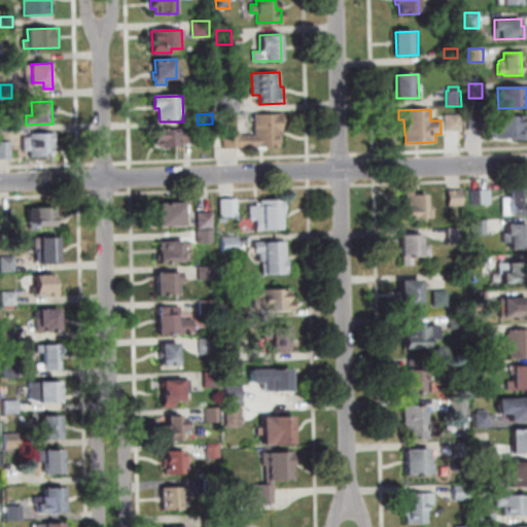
[(255,115),(282,114),(283,123),(280,123),(280,146),(255,147),(255,146),(240,146),(240,147),(223,148),(222,133),(240,133),(240,136),(255,136),(255,115)]
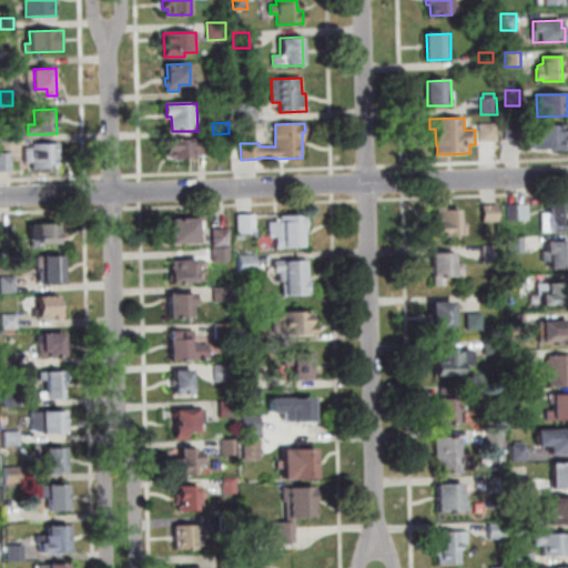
[(480,141),(480,124),(496,123),(496,140),(480,141)]
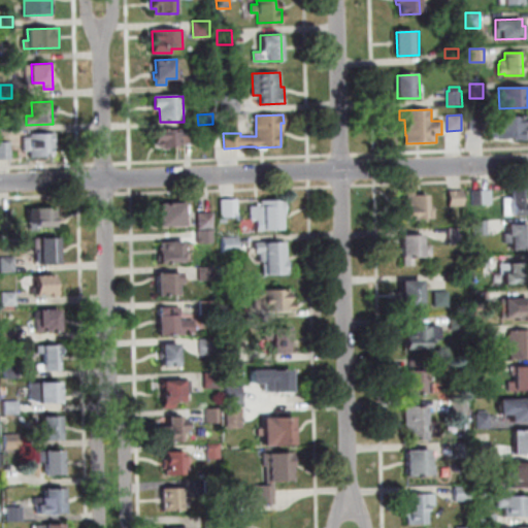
[(470,130),(470,116),(485,114),(485,130),(470,130)]
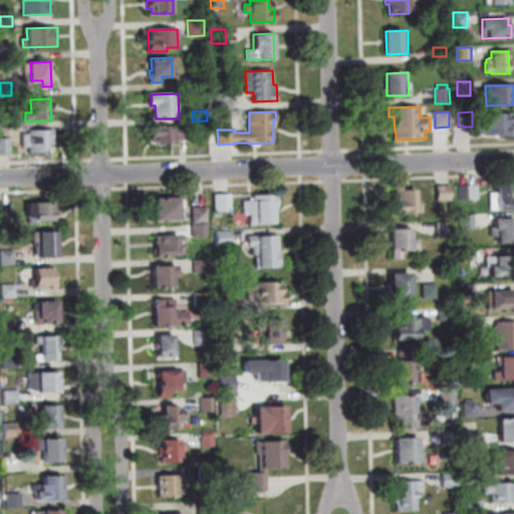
[(513,135),(485,136),(485,133),(480,133),(479,126),(485,126),(484,114),(512,113),(512,123),(513,123),(513,135)]
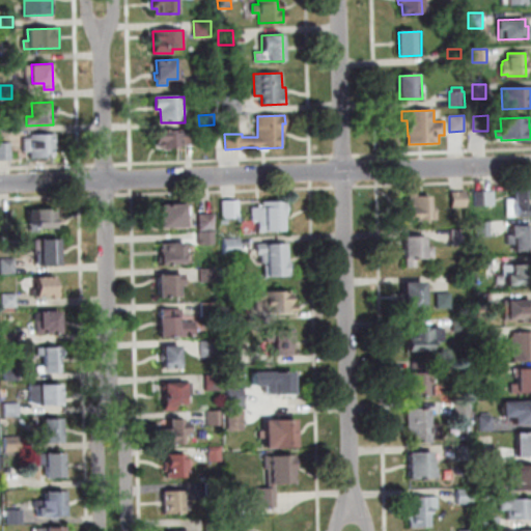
[(0,132),(0,119),(11,118),(11,132),(0,132)]
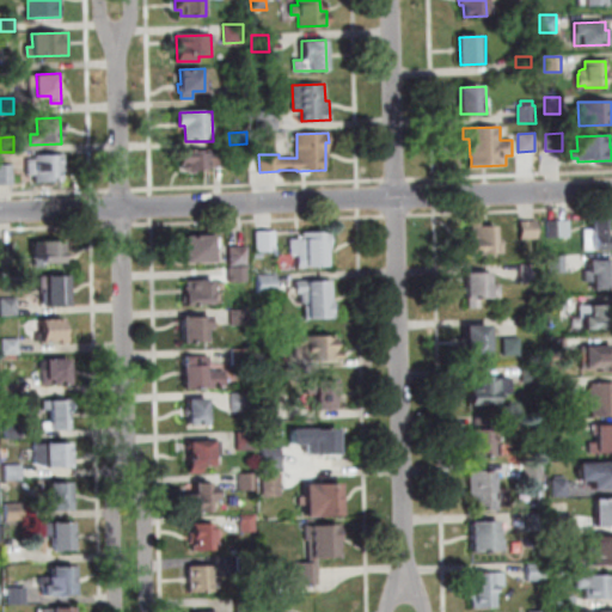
[(181,167),(181,151),(225,150),(225,165),(206,165),(206,171),(185,171),(181,167)]
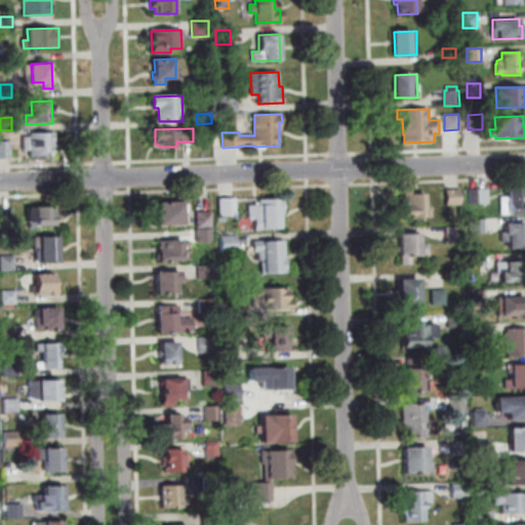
[(32,157),(32,149),(24,150),(24,137),(31,137),(31,134),(55,133),(55,148),(52,148),(53,156),(32,157)]
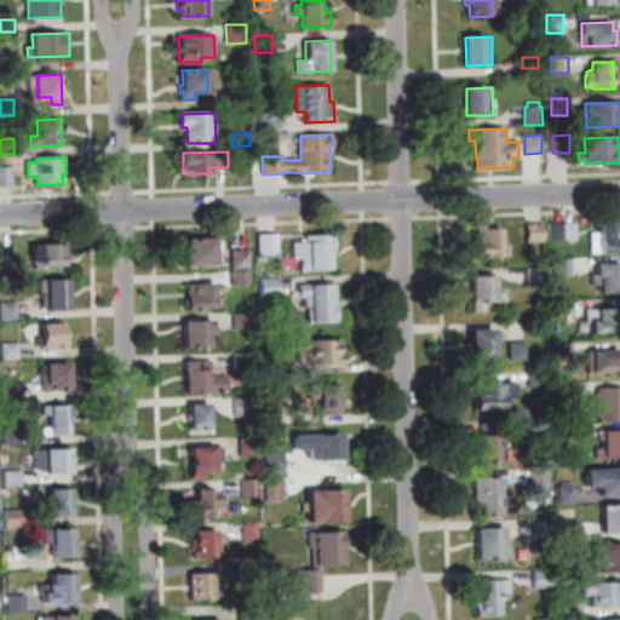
[(0,187),(0,167),(12,167),(13,187),(0,187)]
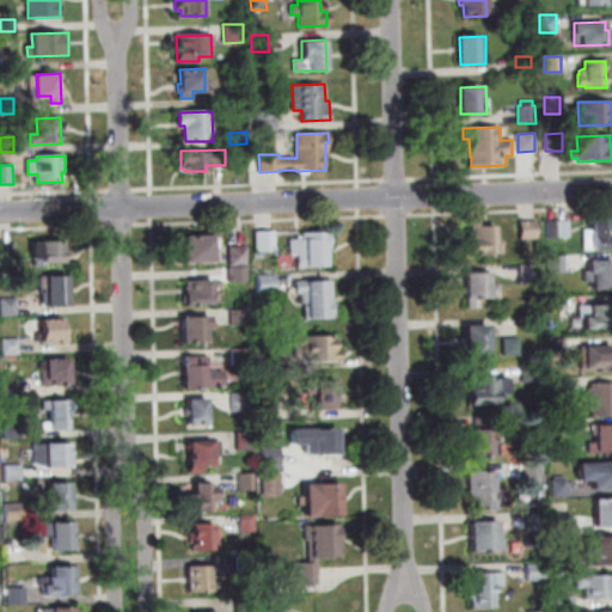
[(611,250),(585,250),(583,230),(593,228),(593,215),(606,215),(607,234),(611,234),(611,250)]
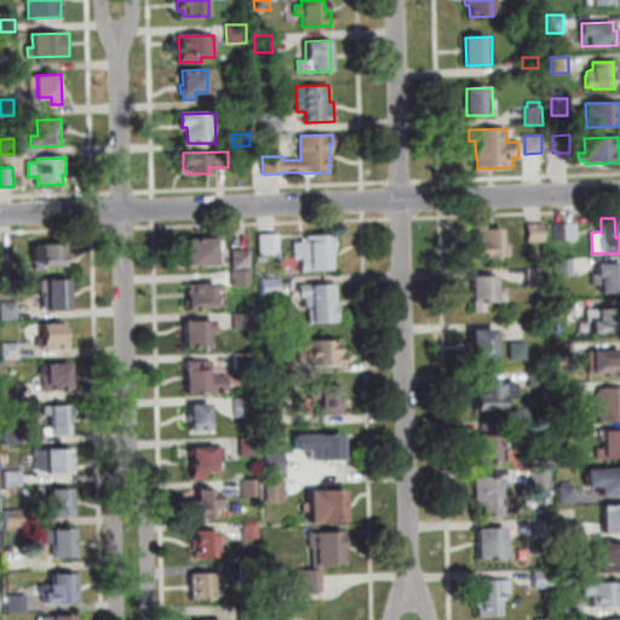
[(578,241),(556,241),(555,224),(577,223),(578,241)]
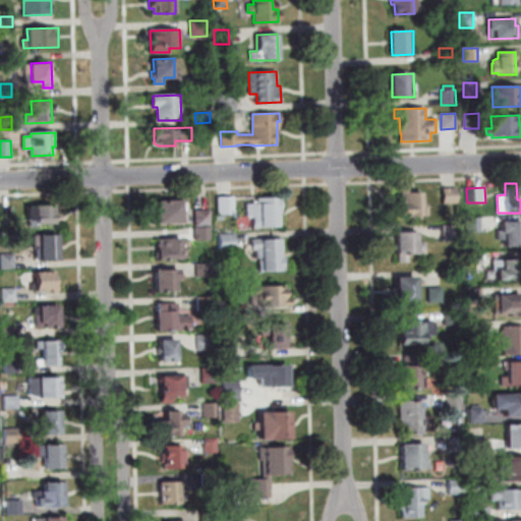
[(457,203),(444,204),(443,188),(457,188),(457,203)]
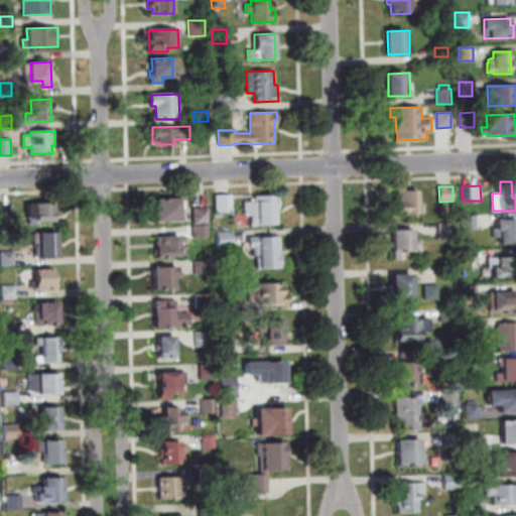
[(423,214),(394,214),(393,202),(403,202),(402,190),(418,190),(418,202),(423,202),(423,214)]
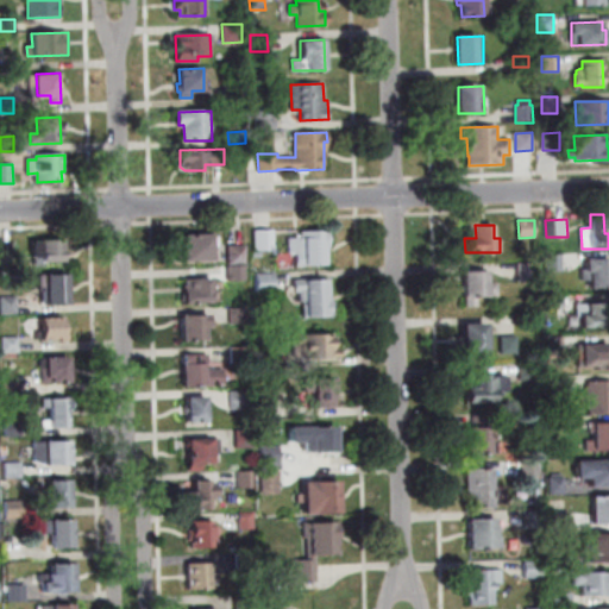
[(255,250),(255,231),(275,230),(275,250),(255,250)]
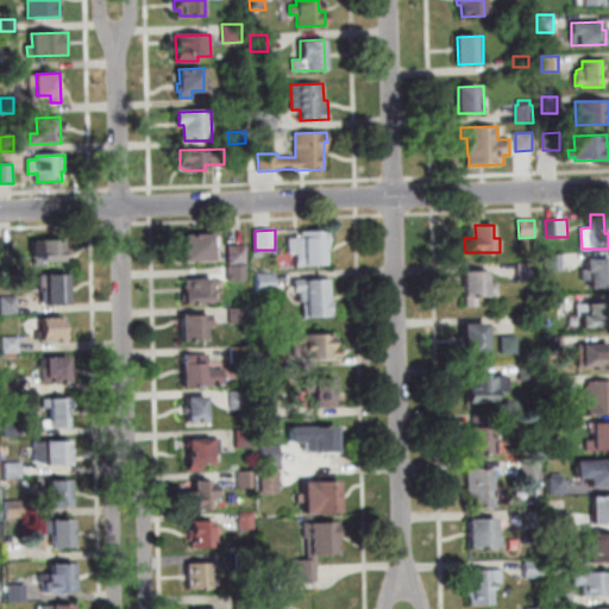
[(288,238),(301,238),(300,231),(328,231),(328,248),(327,248),(327,265),(289,265),(289,264),(280,264),(280,253),(289,253),(288,238)]
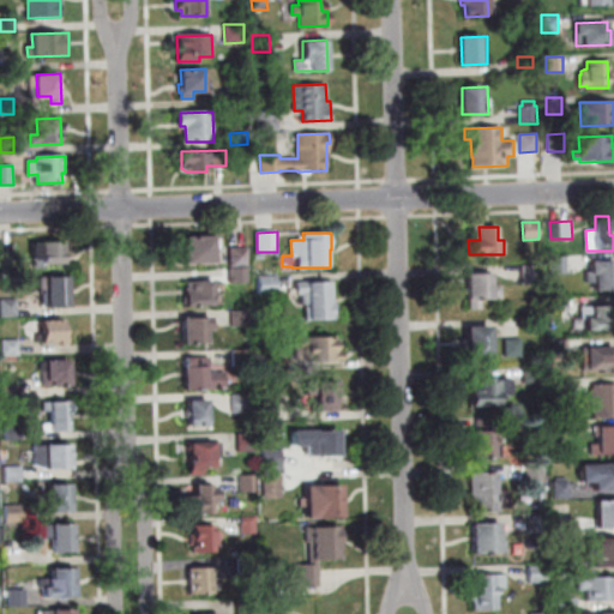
[(186,263),(186,235),(215,234),(216,262),(186,263)]
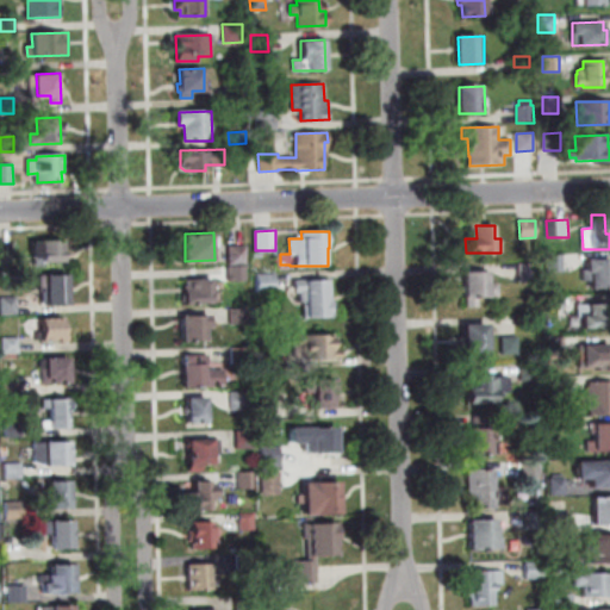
[(42,261),(42,241),(63,240),(64,261),(42,261)]
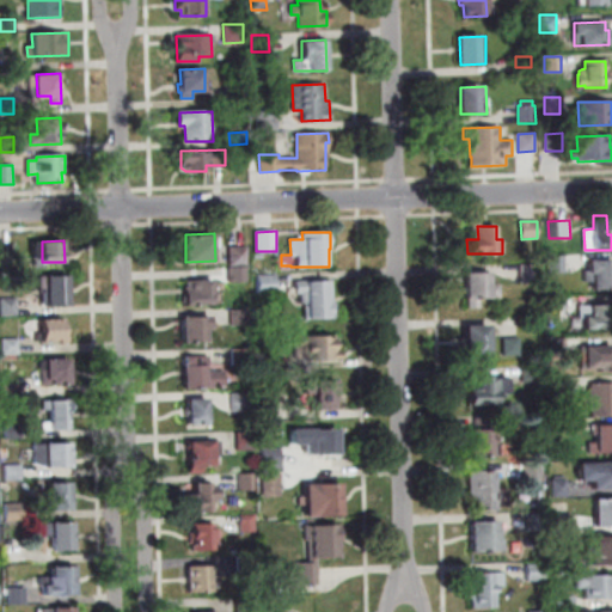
[(230,265),(228,246),(246,246),(246,264),(230,265)]
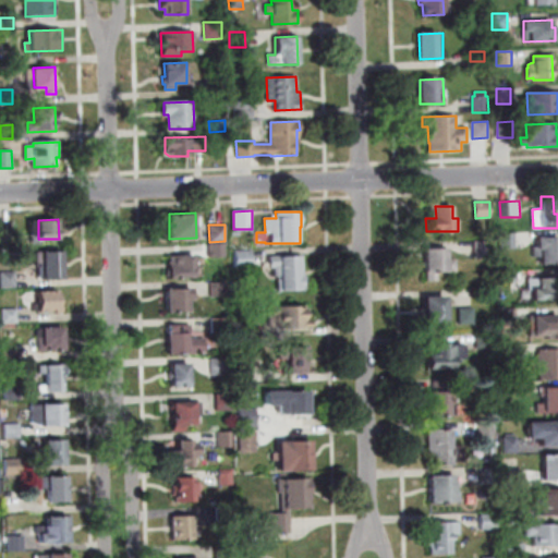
[(499,249),(499,233),(514,233),(514,249),(499,249)]
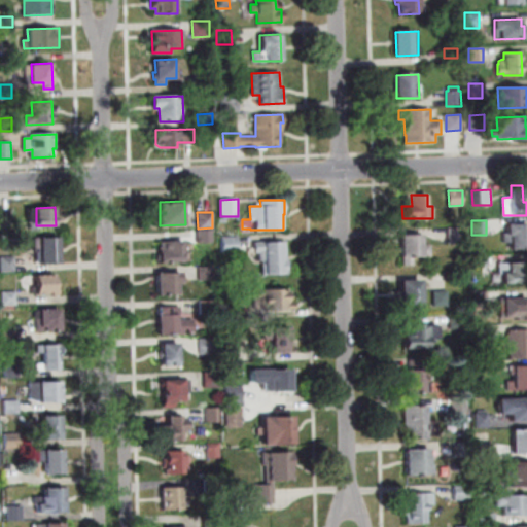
[(507,223),(526,223),(526,248),(511,249),(511,243),(503,243),(503,234),(507,234),(507,223)]
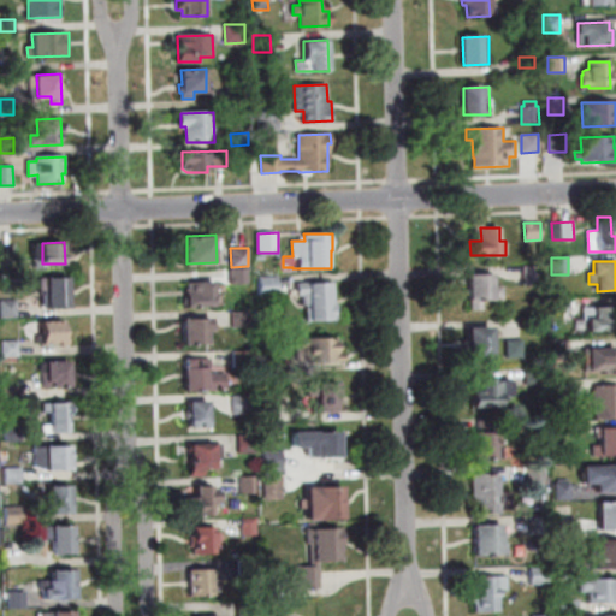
[(523,285),(522,267),(542,266),(542,284),(523,285)]
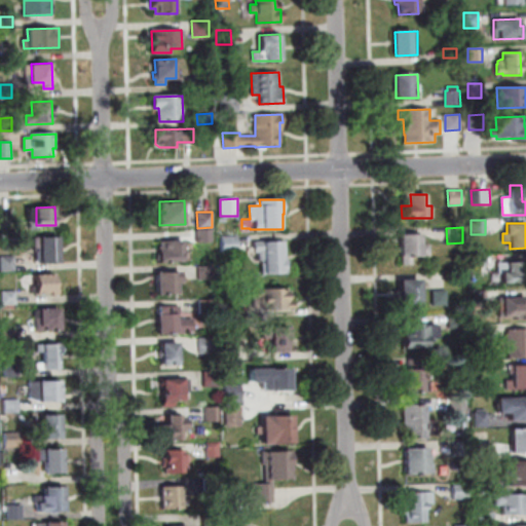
[(212,242),(197,243),(197,230),(212,230),(212,242)]
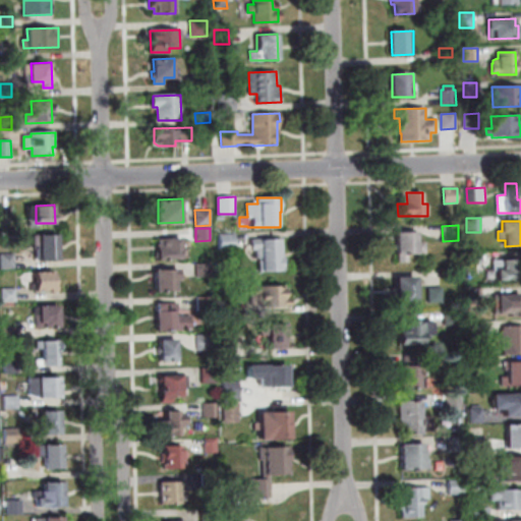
[(396,253),(396,232),(417,231),(417,241),(425,241),(425,253),(408,253),(408,262),(399,262),(398,253),(396,253)]
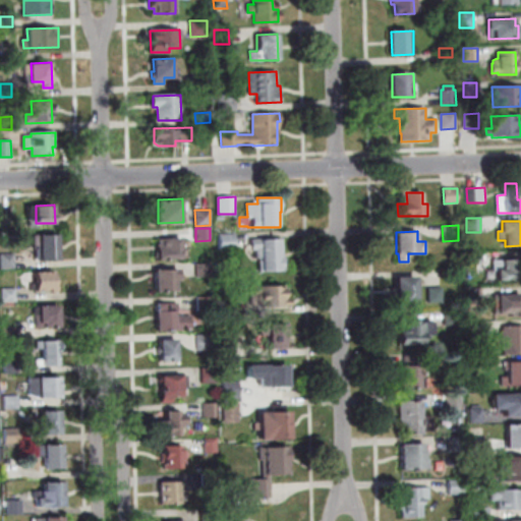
[(235,247),(219,247),(219,234),(234,234),(235,247)]
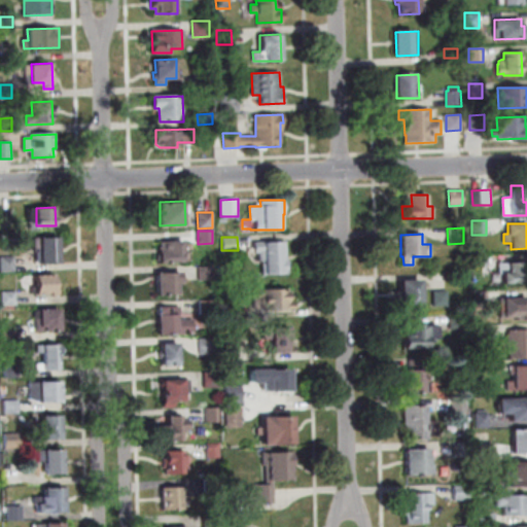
[(41,265),(41,260),(37,260),(37,250),(35,250),(35,238),(59,238),(60,264),(41,265)]
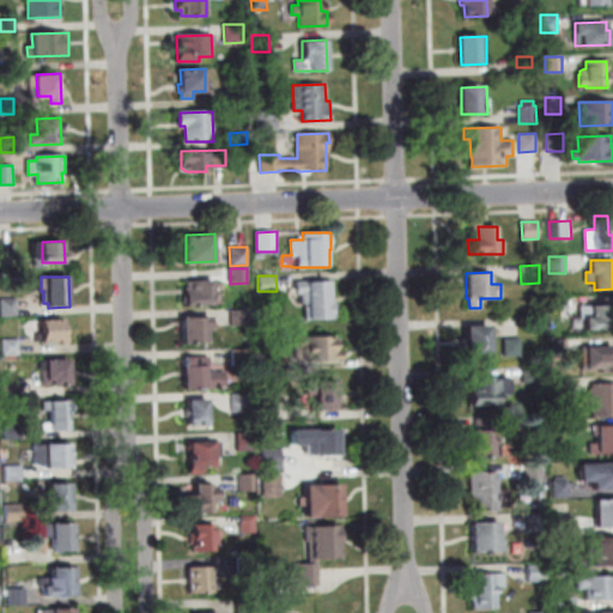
[(214,279),(214,304),(186,305),(186,303),(184,303),(183,297),(186,295),(188,295),(187,279),(214,279)]
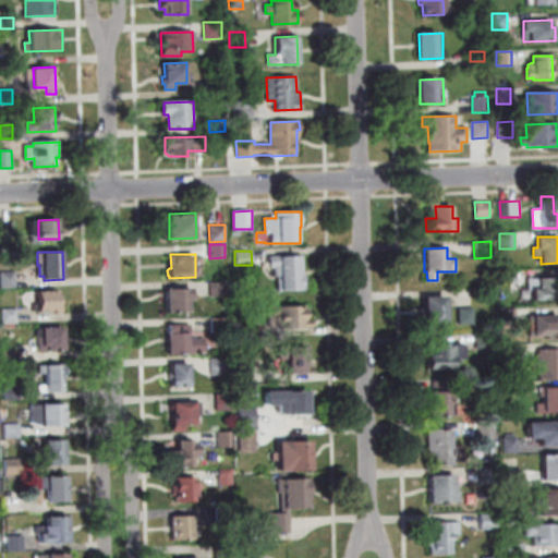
[(269,268),(269,256),(302,256),(302,275),(305,275),(305,290),(278,290),(277,276),(275,276),(275,268),(269,268)]
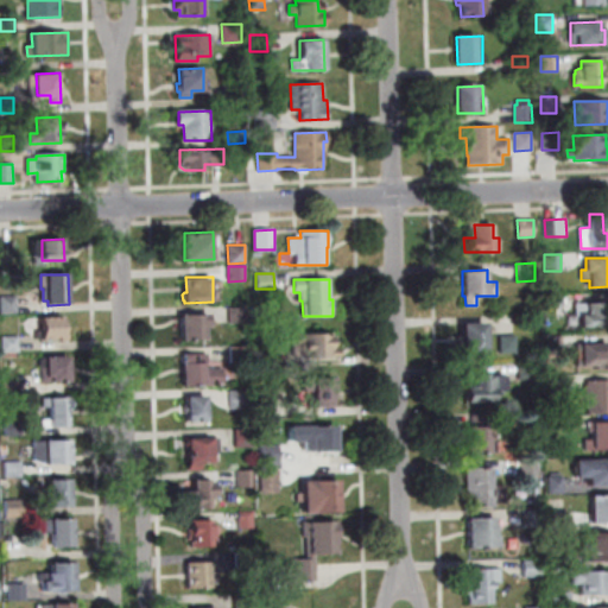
[(561,308),(544,308),(544,296),(561,296),(561,308)]
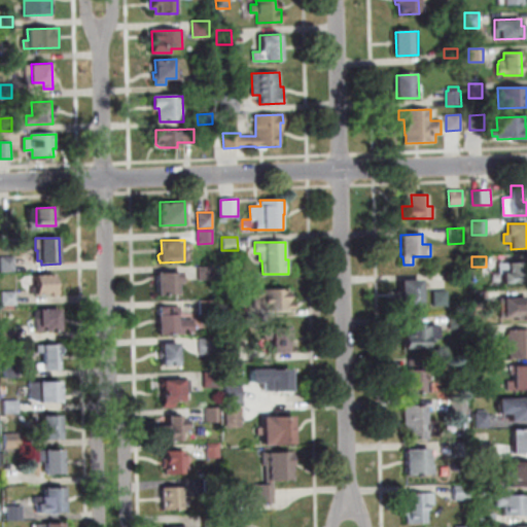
[(1,257),(14,257),(15,271),(1,272),(1,257)]
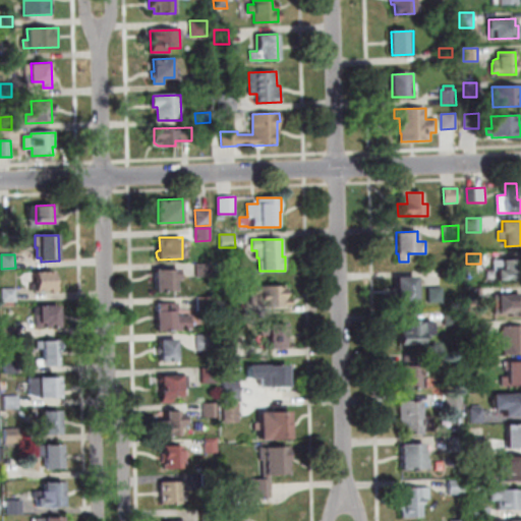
[(520,279),(498,280),(498,270),(493,270),(493,261),(520,261),(520,269),(520,279)]
